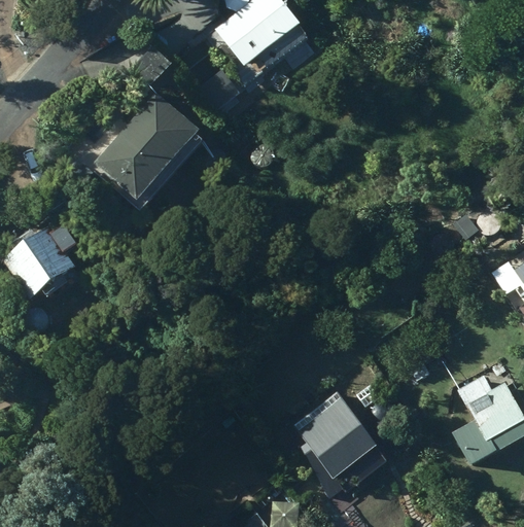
[(244,66),(300,23),(282,0),(248,0),(214,28),(244,66)]
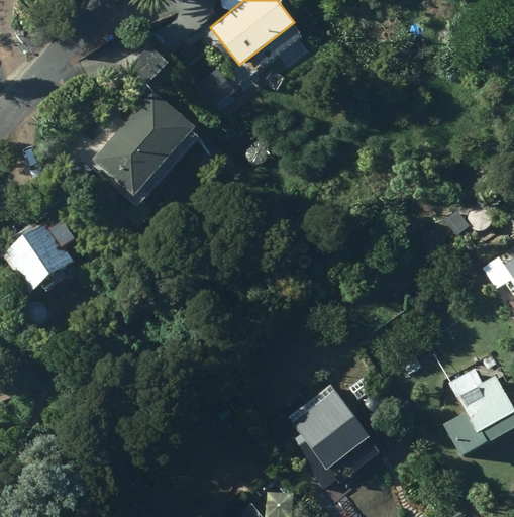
[(195,126),(151,89),(86,164),(136,208),(198,136),(192,130),(195,126)]
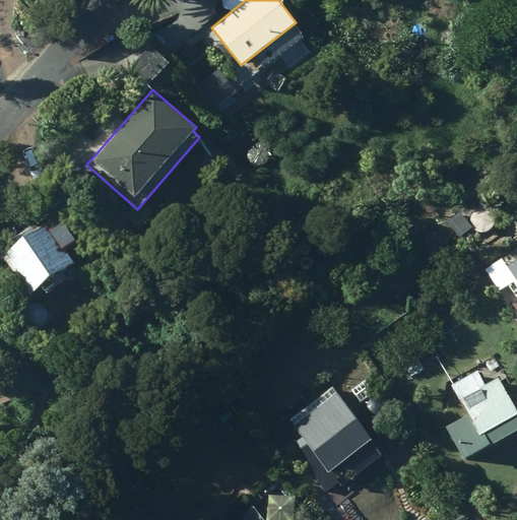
[(55,156),(63,160),(71,155),(70,146),(62,142),(54,147),(55,156)]
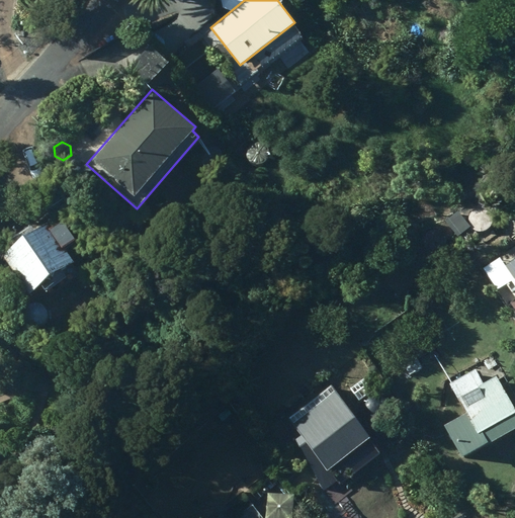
[(443,220),(455,235),(468,225),(456,209),(443,220)]
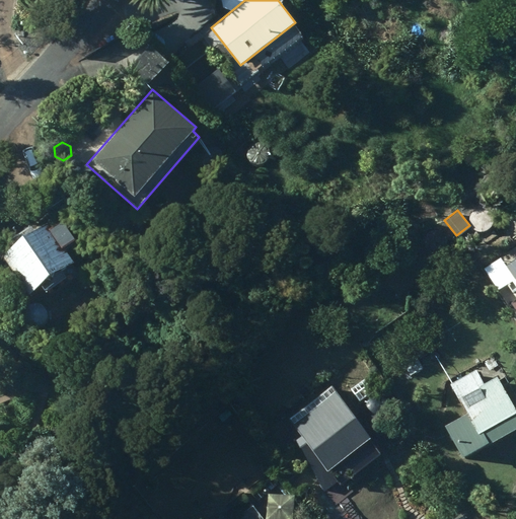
[(0,255),(28,295),(74,262),(46,222),(0,255)]
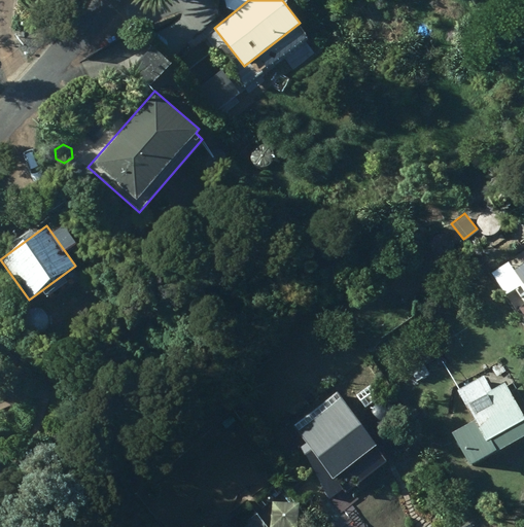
[(523,261),(514,270),(523,284),(523,304),(519,308),(523,315),(523,261)]
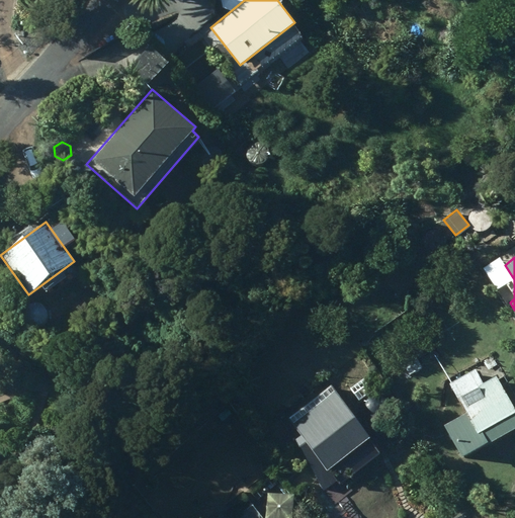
[(408,375),(420,367),(414,354),(400,361),(408,375)]
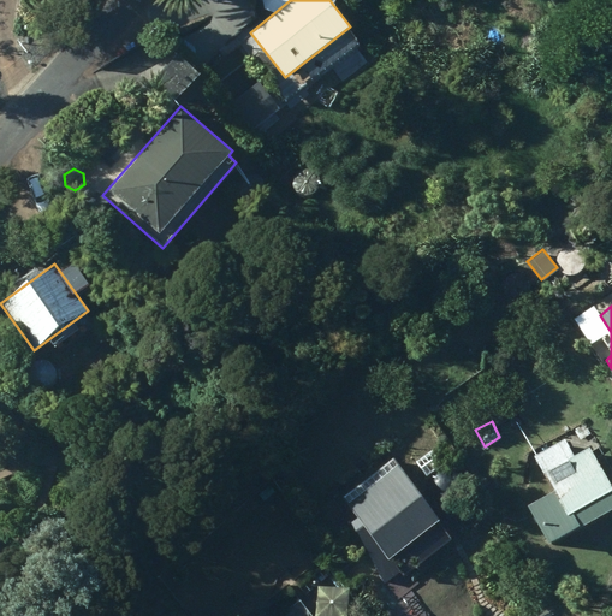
[(551,542),(611,508),(611,485),(590,445),(572,456),(563,439),(534,454),(553,491),(530,504),(551,542)]
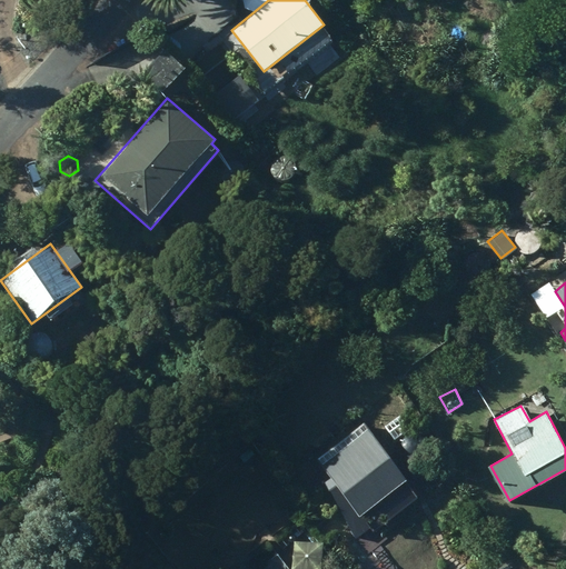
[(407,481),(367,427),(350,440),(340,427),(313,447),(326,466),(323,468),(358,517),(407,481)]
